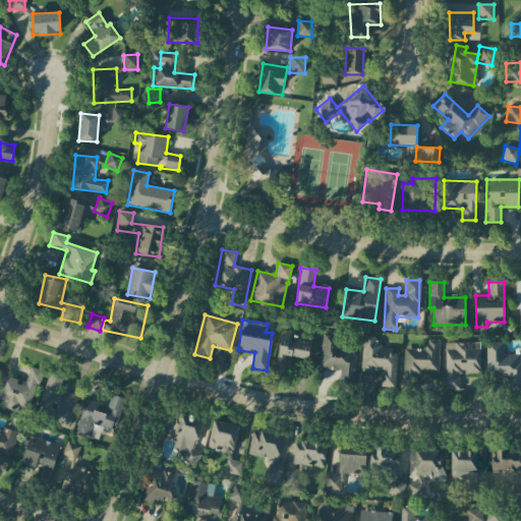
[(320,368),(340,369),(340,382),(354,382),(356,348),(341,347),(342,334),(322,333),(320,368)]
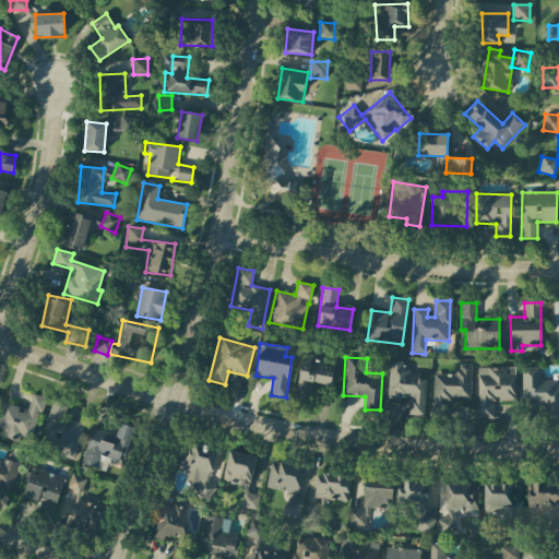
[(331,384),(334,363),(301,359),(299,381),(331,384)]
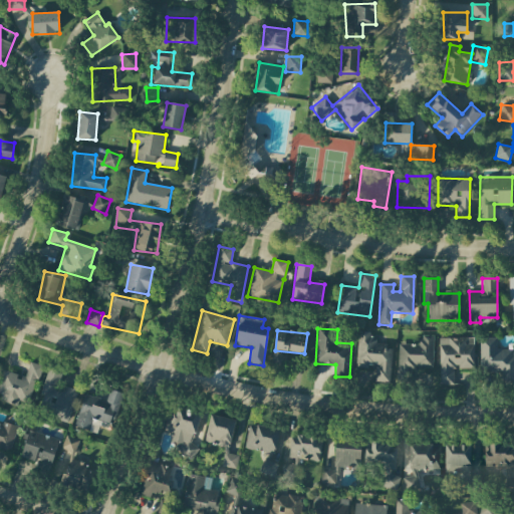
[(374,381),(391,382),(392,346),(373,345),(373,332),(357,331),(356,366),(374,367),(374,381)]
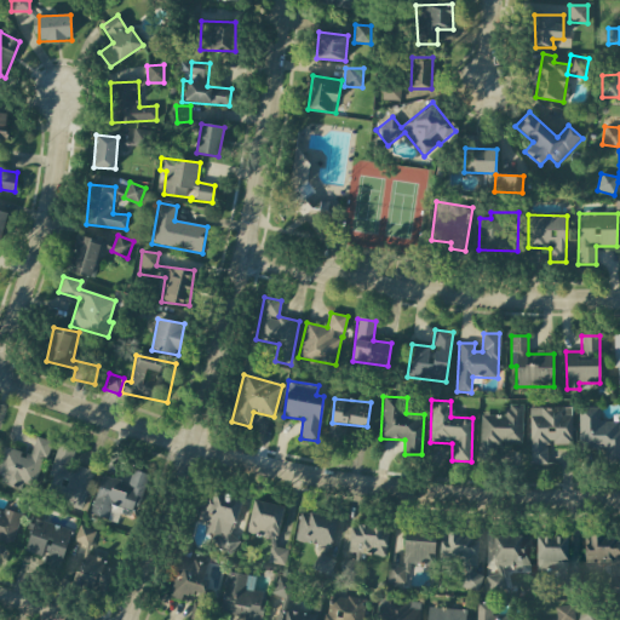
[(481,415),(480,455),(499,455),(499,443),(522,443),(522,405),(505,405),(505,415),(481,415)]
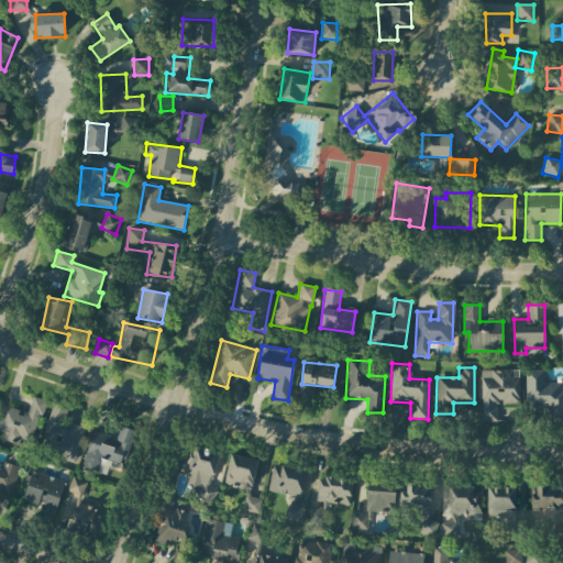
[(518,370),(481,371),(482,422),(497,421),(497,405),(519,404),(518,370)]
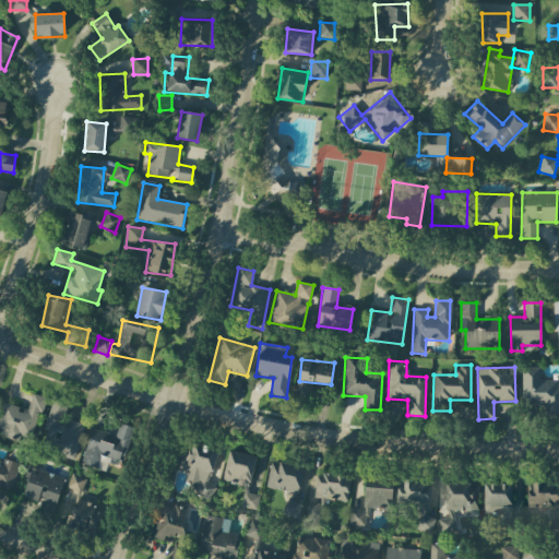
[(558,415),(558,380),(540,380),(540,368),(521,368),(522,406),(545,405),(546,416),(558,415)]
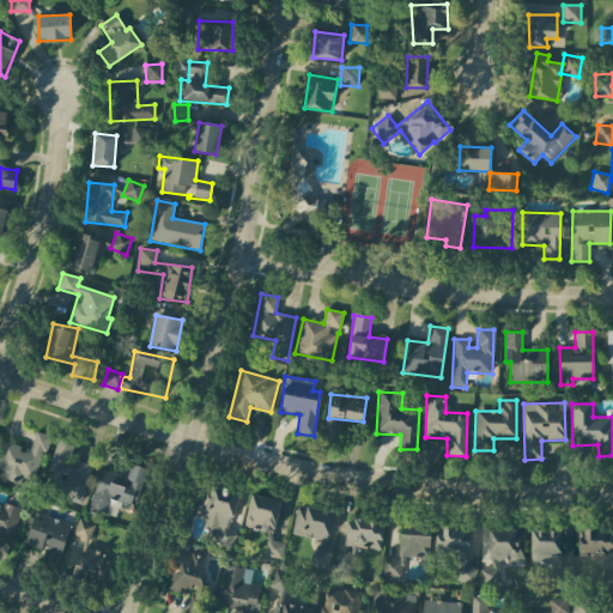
[(49,436),(35,431),(29,449),(4,441),(0,453),(0,475),(19,481),(20,478),(35,483),(49,436)]
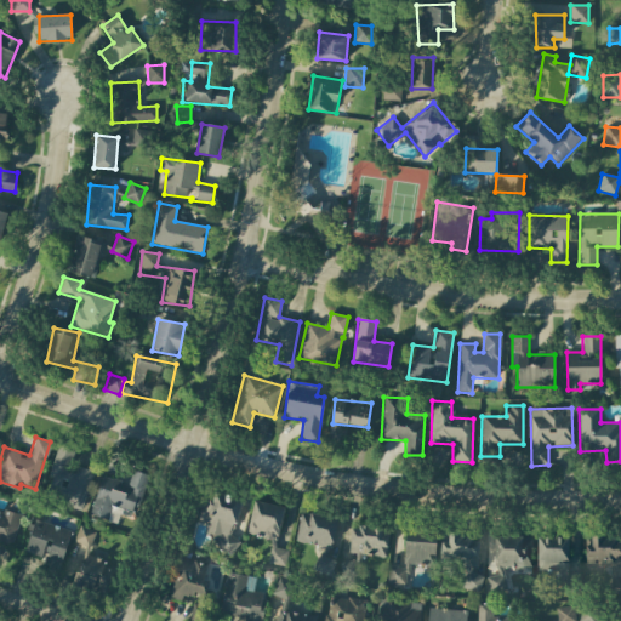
[(84,507),(93,472),(70,465),(75,450),(58,445),(44,496),(84,507)]
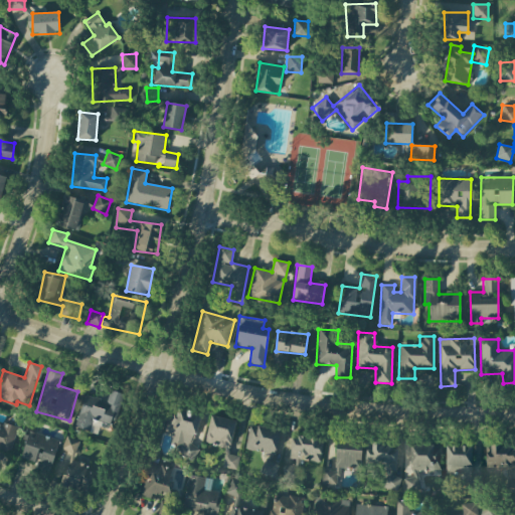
[(84,394),(74,426),(90,432),(94,419),(113,425),(123,394),(110,390),(106,401),(84,394)]
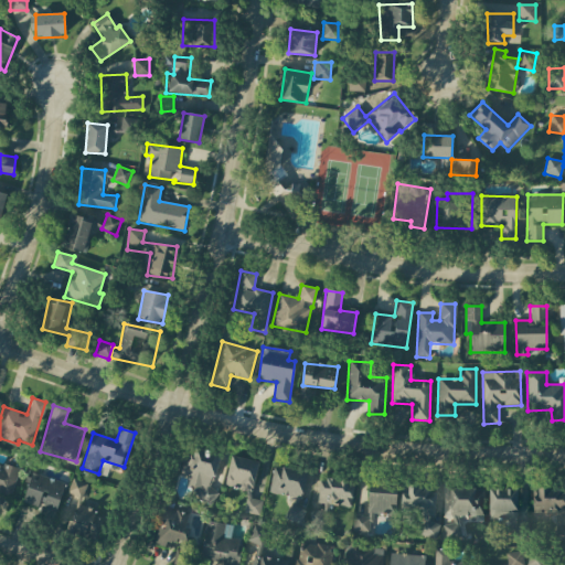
[(220,457),(188,447),(179,473),(190,478),(188,484),(202,489),(199,500),(212,504),(216,491),(210,489),(220,457)]
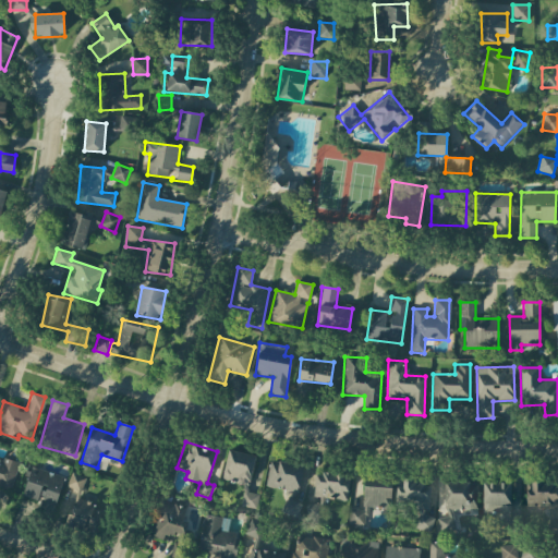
[(222,482),(251,485),(254,455),(227,451),(222,482)]
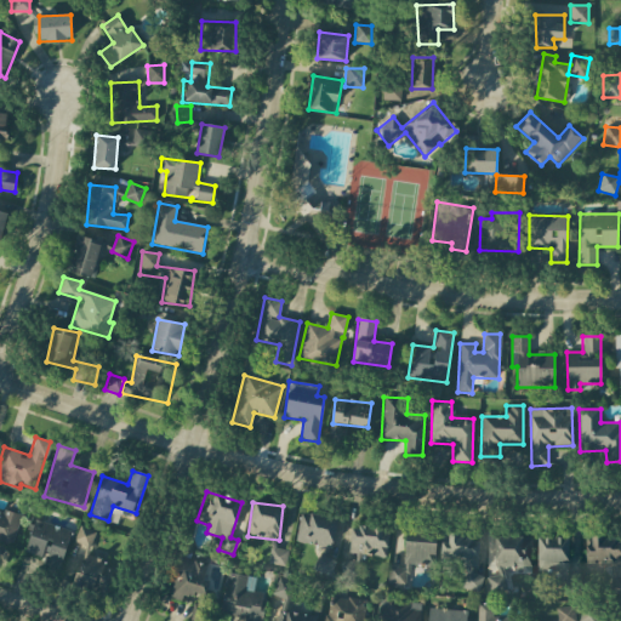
[(21,516),(0,510),(0,542),(12,546),(21,516)]
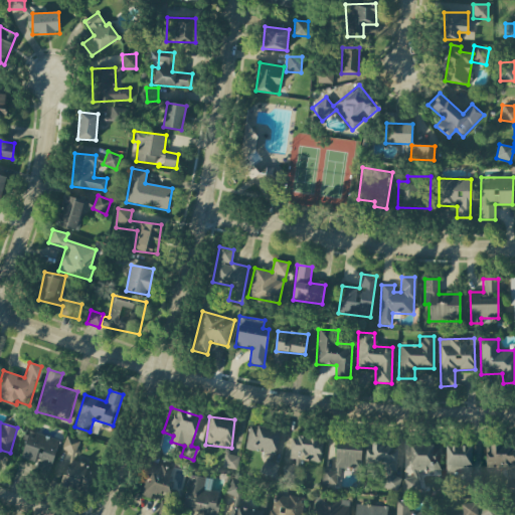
[(244,449),(274,456),(280,431),(249,423),(244,449)]
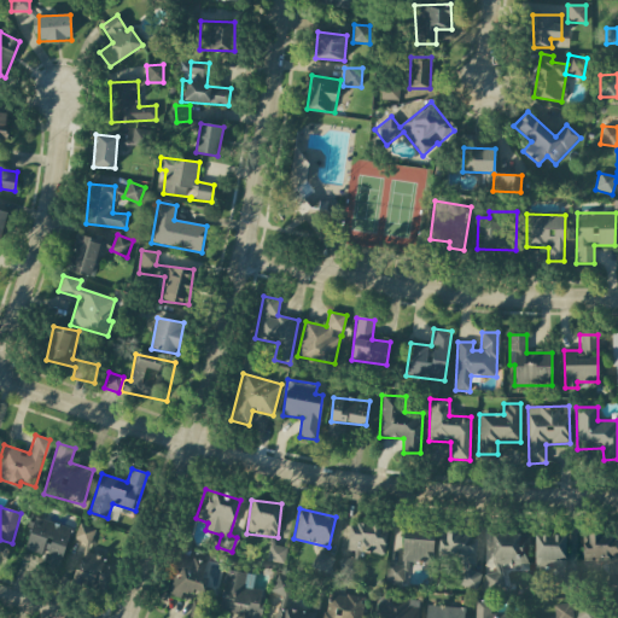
[(27,551),(42,554),(40,566),(60,570),(69,526),(33,519),(27,551)]
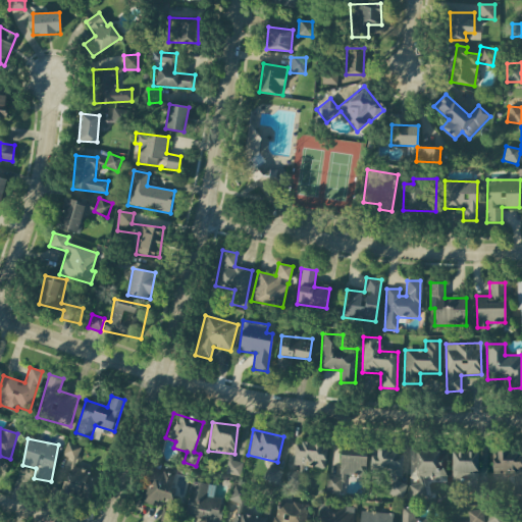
[(323,468),(325,445),(295,441),(293,469),(286,469),(285,486),(301,487),(303,467),(323,468)]
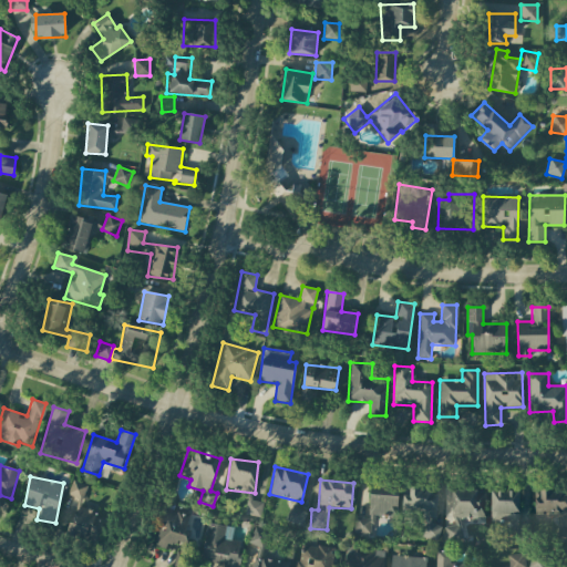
[(88,485),(72,481),(68,495),(76,498),(64,533),(100,545),(110,517),(80,507),(88,485)]
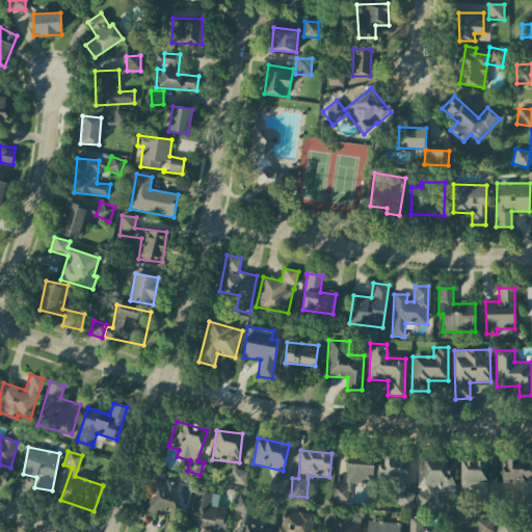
[(372,456),(346,457),(346,484),(373,483),(372,456)]
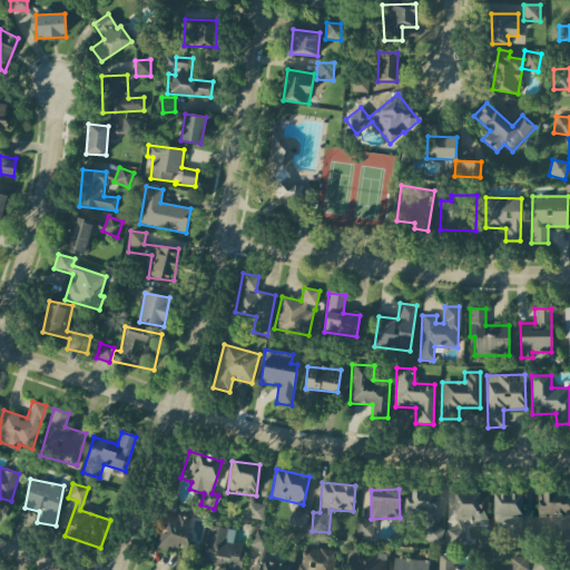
[(441,542),(442,529),(432,528),(433,520),(438,520),(440,494),(408,491),(405,516),(426,518),(424,541),(441,542)]
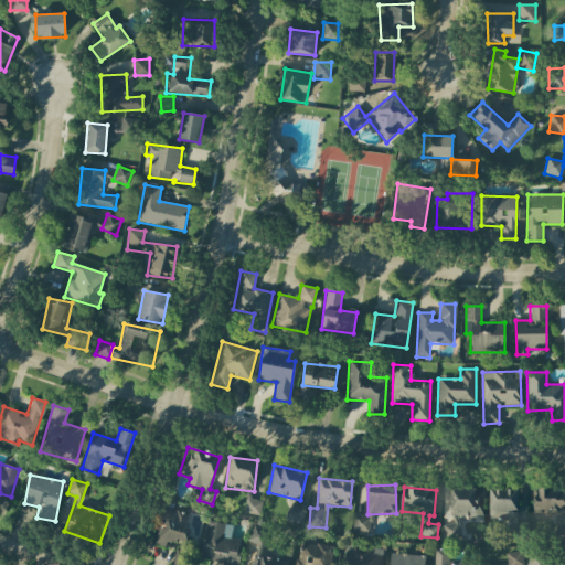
[(483,489),(450,488),(450,524),(444,524),(444,540),(462,540),(462,516),(483,516),(483,489)]
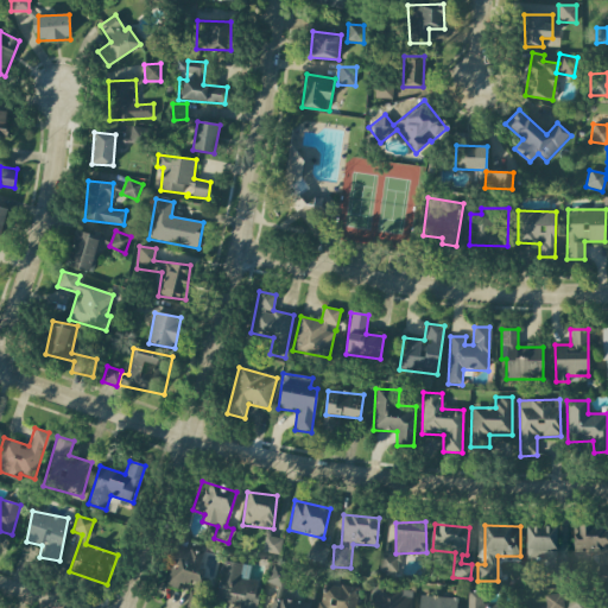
[(557,526),(526,525),(525,559),(556,559),(557,526)]
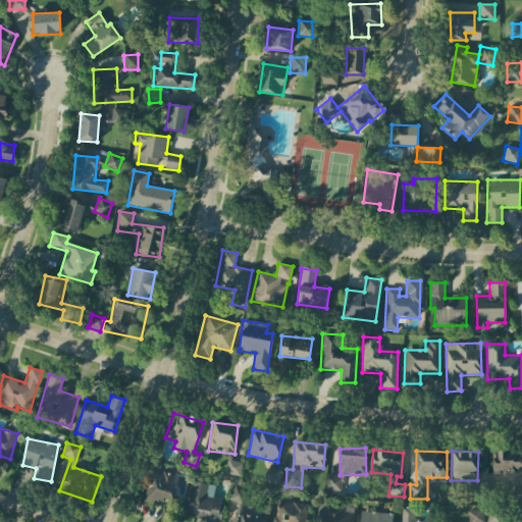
[(521,476),(521,451),(491,452),(492,477),(521,476)]
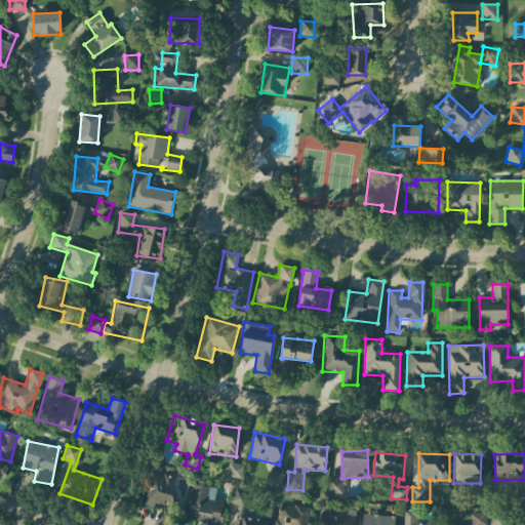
[(243,463),(228,462),(227,477),(242,478),(243,463)]
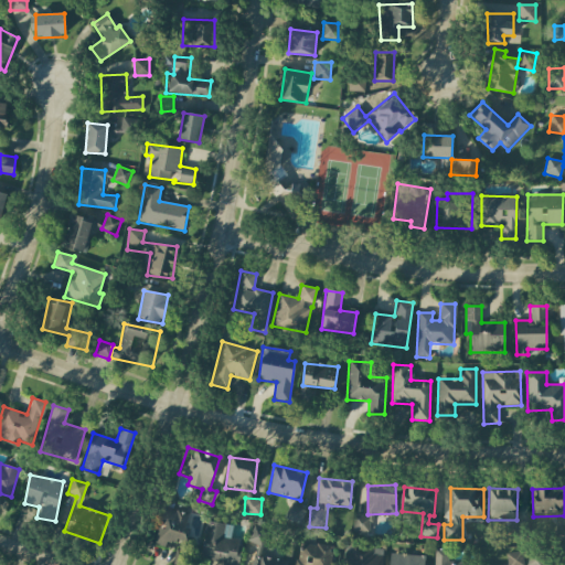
[(307,511),(291,505),(286,520),(301,525),(307,511)]
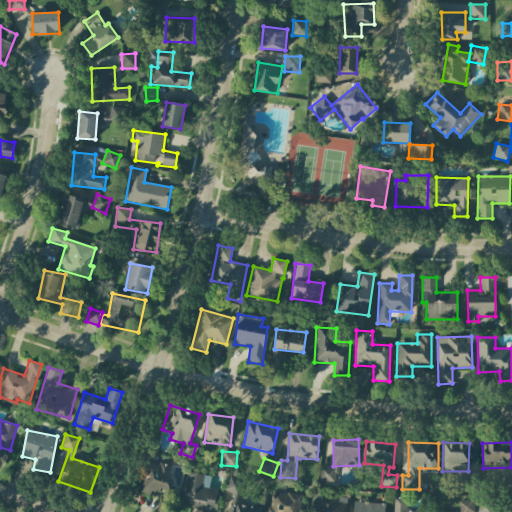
[(173,511),(178,485),(171,484),(173,465),(145,461),(141,494),(150,496),(151,489),(160,491),(157,511),(173,511)]
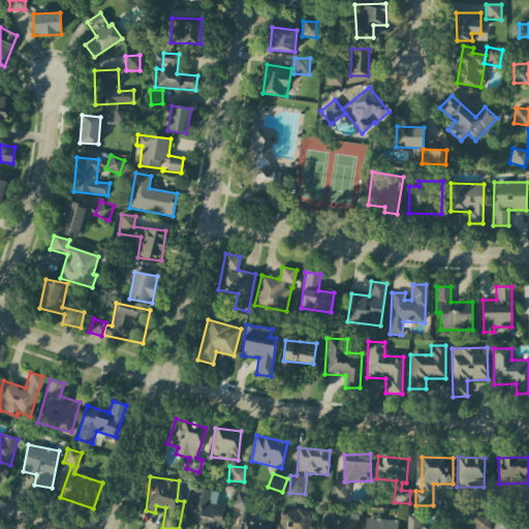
[(348,483),(331,483),(330,497),(347,498),(348,483)]
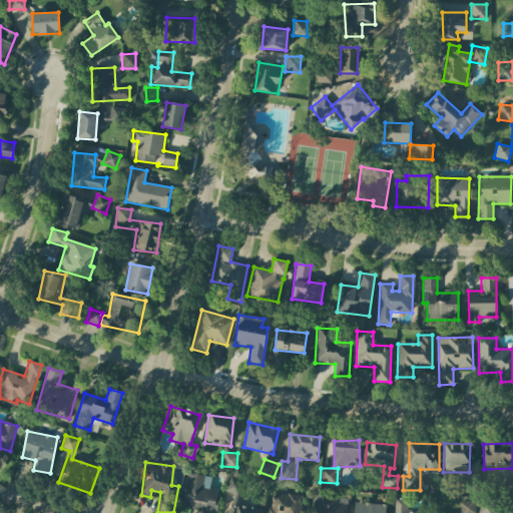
[(210,477),(187,473),(181,508),(199,511),(199,512),(215,512),(219,490),(208,489),(210,477)]
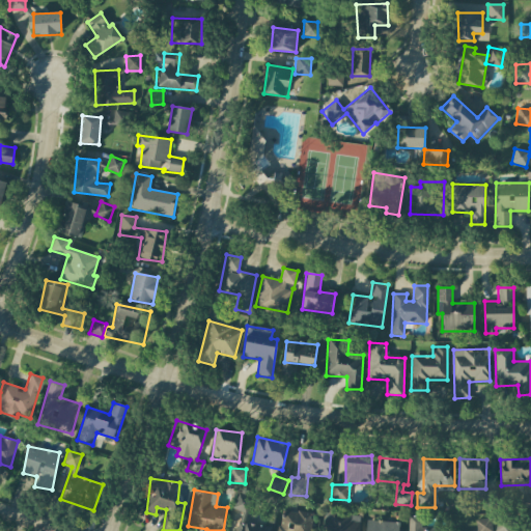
[(269,530),(270,524),(246,521),(249,502),(235,500),(234,509),(240,509),(236,530),(269,530)]
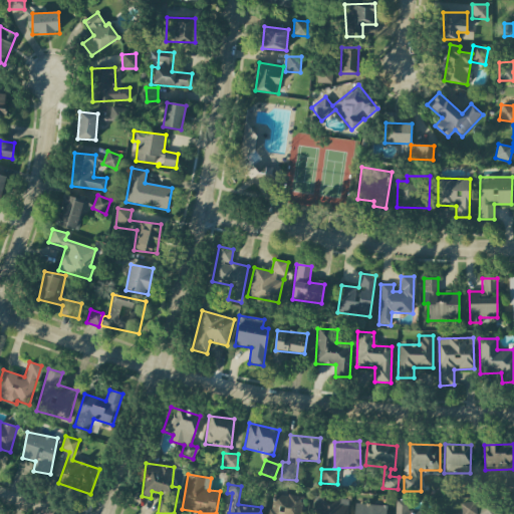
[(300,513),(304,499),(273,492),(268,513),(300,513)]
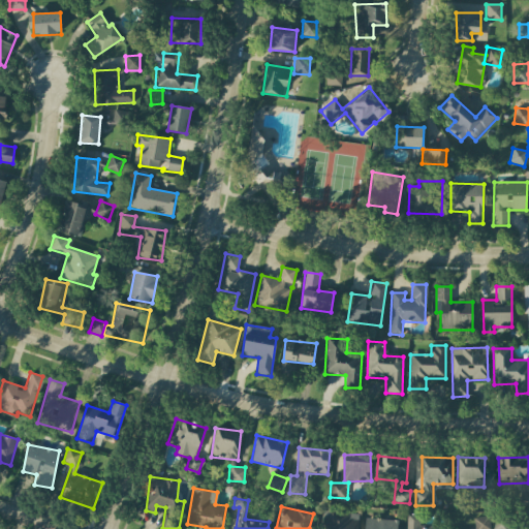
[(356,528),(358,512),(322,511),(321,528),(356,528)]
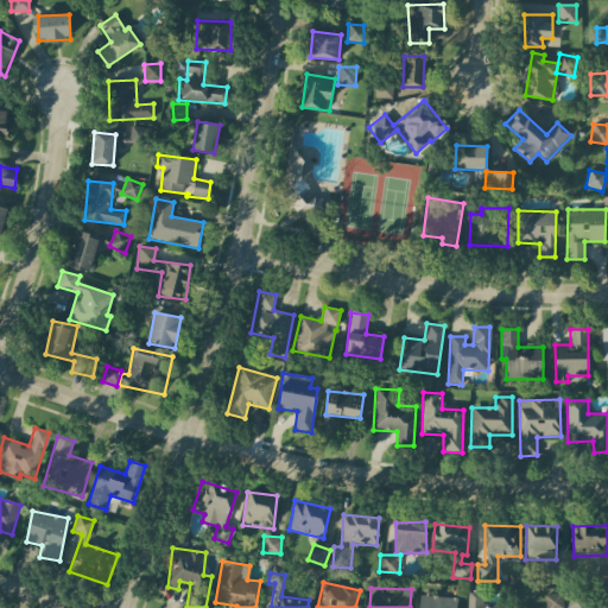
[(505,607),(506,606),(482,605),(483,590),(467,590),(466,607),(505,607)]
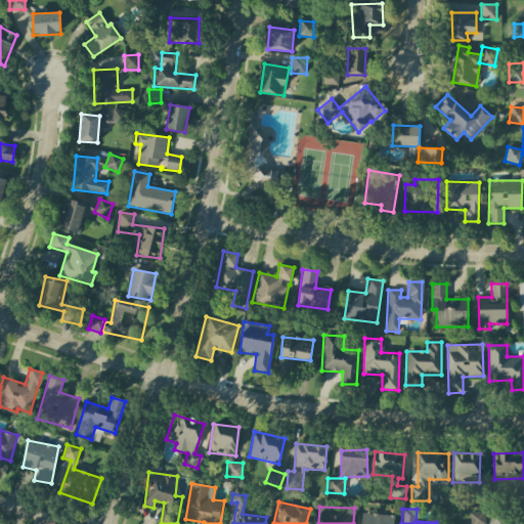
[(484,523),(485,512),(470,512),(469,523),(484,523)]
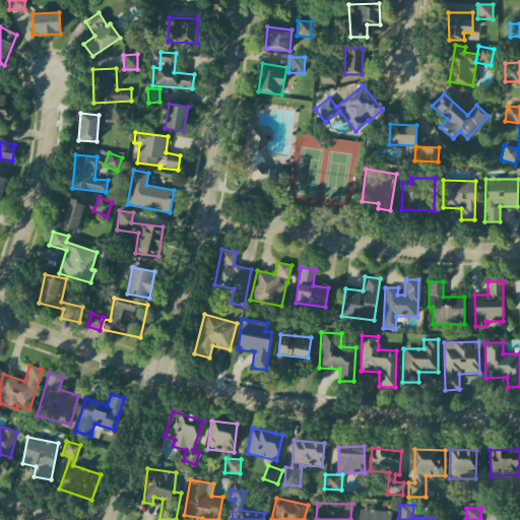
[(390,519),(390,511),(358,510),(356,519),(390,519)]
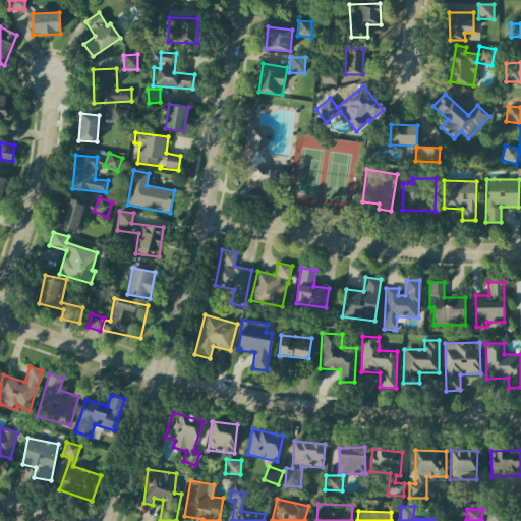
[(500,520),(501,511),(486,511),(486,520),(500,520)]
